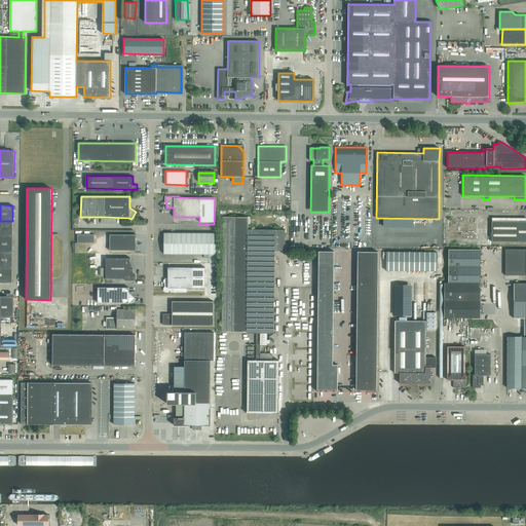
[(274,333),(274,251),(285,251),(285,230),(248,230),(248,218),(222,217),(221,331),(247,332),(247,333),(257,333),(256,360),(248,360),(247,413),(278,413),(278,361),(271,361),(271,353),(260,353),(260,345),(267,345),(267,343),(269,343),(269,340),(267,340),(267,333),(274,333)]
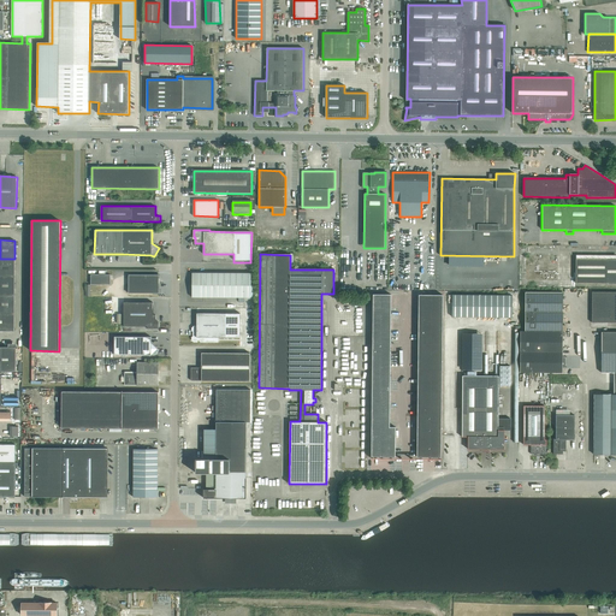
[(0,277),(15,277),(15,259),(0,259),(0,277)]
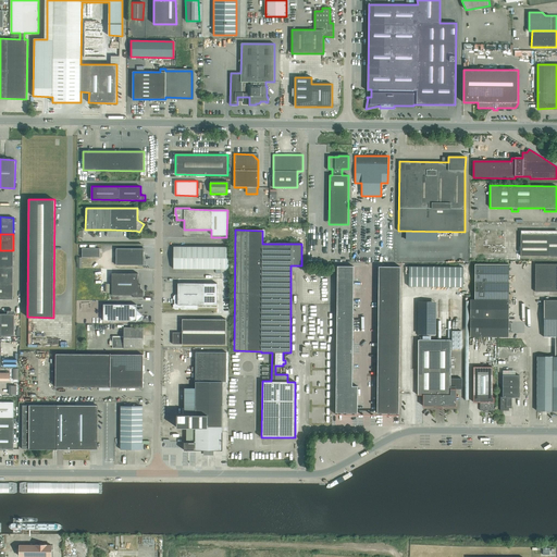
[(556,256),(556,234),(521,234),(521,257),(556,256)]
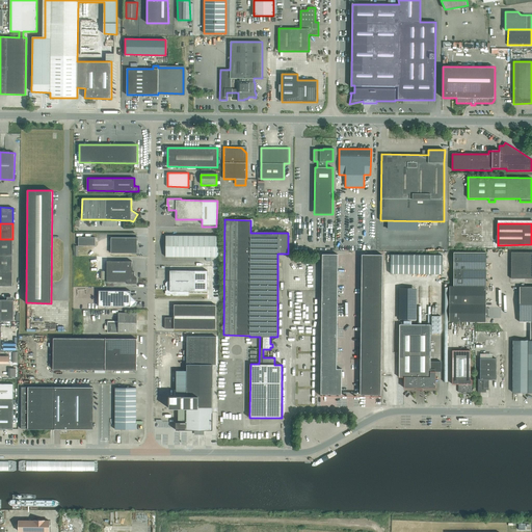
[(96,237),(78,237),(78,245),(96,245),(96,237)]
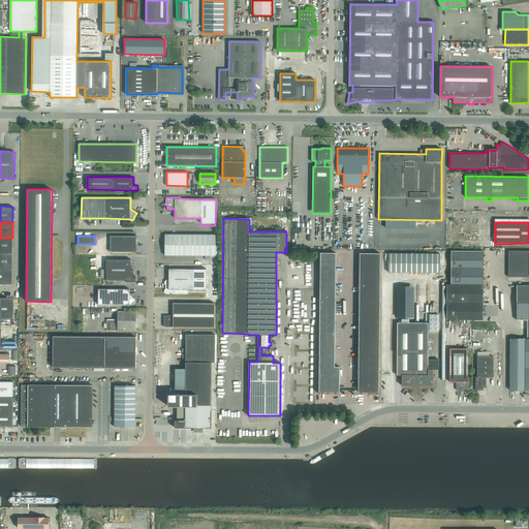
[(0,253),(12,253),(12,238),(0,238),(0,253)]
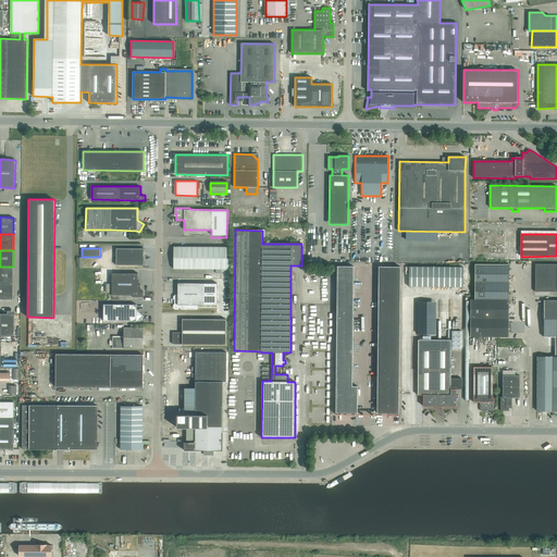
[(144,265),(144,257),(116,256),(116,265),(144,265)]
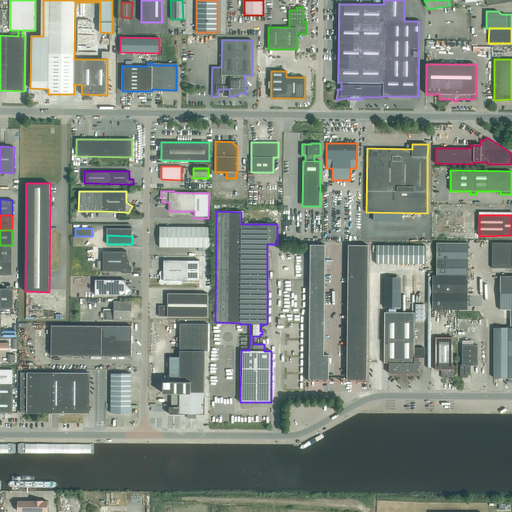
[(511,268),(511,242),(492,243),(492,268),(511,268)]
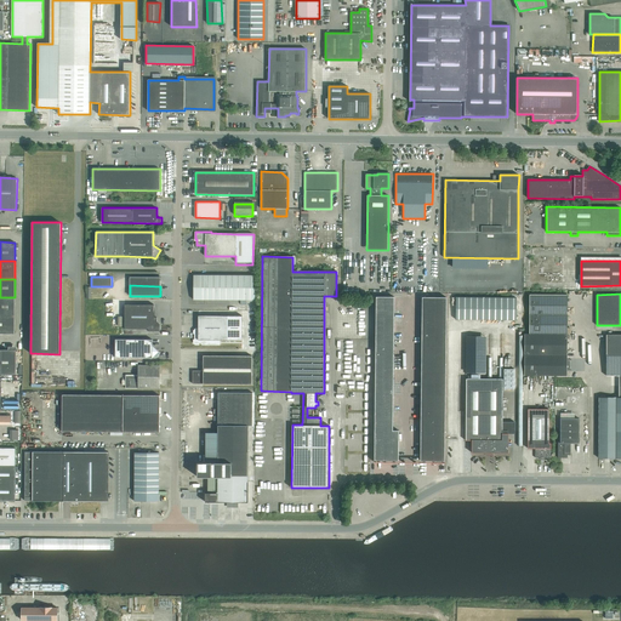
[(567,375),(568,335),(567,295),(529,295),(529,334),(524,334),(524,375),(567,375)]
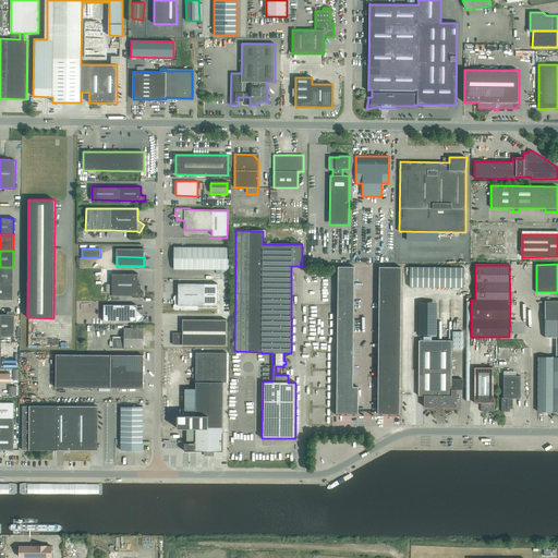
[(353,387),(354,267),(338,266),(336,414),(358,414),(359,387),(353,387)]
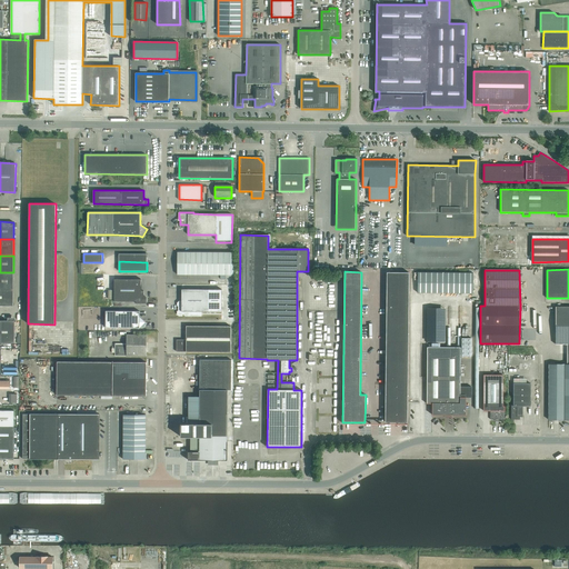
[(0,289),(13,289),(13,272),(0,272),(0,289)]
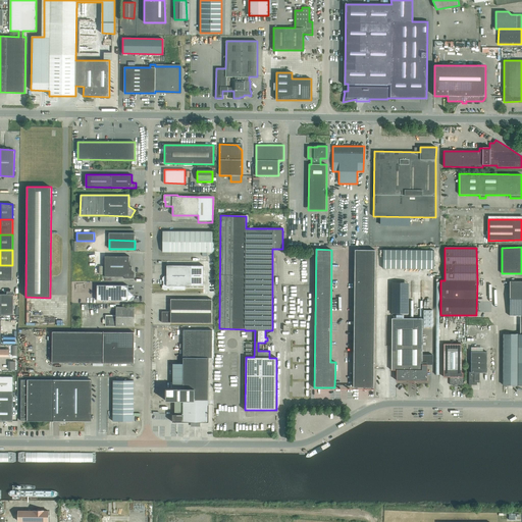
[(373,387),(375,250),(355,250),(353,387),(373,387)]
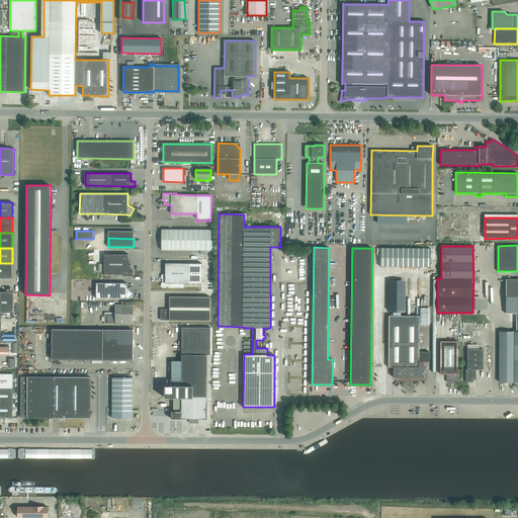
[(430,266),(430,248),(379,248),(379,266),(430,266)]
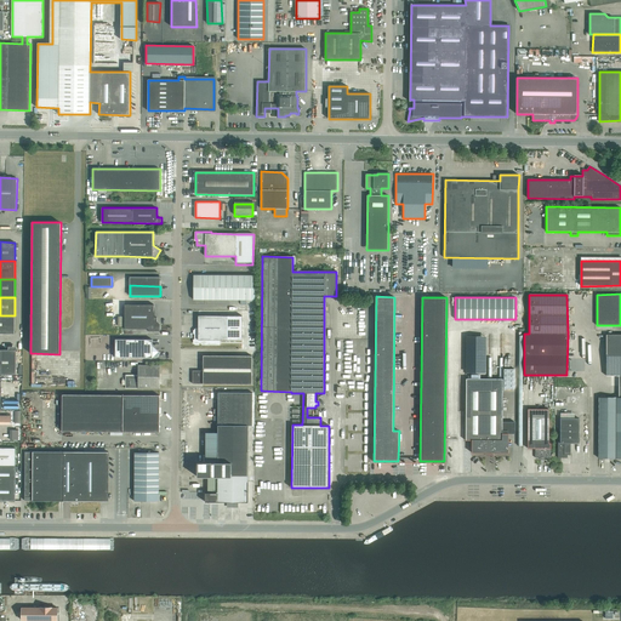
[(160,331),(160,325),(159,325),(157,323),(157,318),(154,318),(154,305),(125,305),(124,329),(148,329),(148,331),(160,331)]
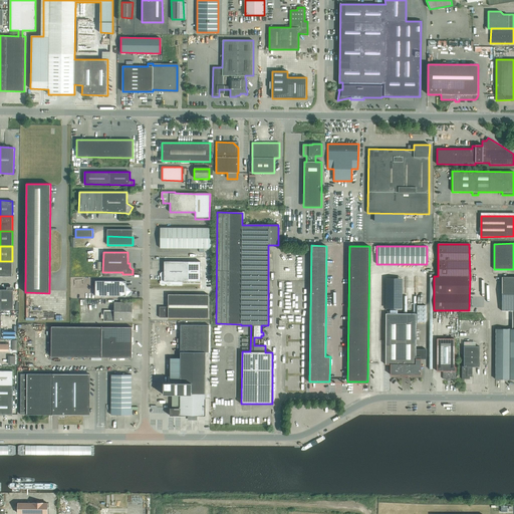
[(12,261),(0,261),(0,276),(11,276),(12,261)]
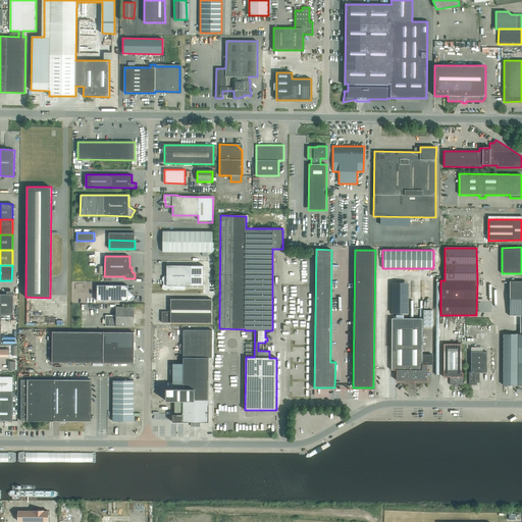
[(191,286),(191,265),(166,265),(166,276),(164,276),(162,277),(162,280),(164,282),(164,284),(162,285),(162,289),(164,290),(166,290),(168,289),(170,290),(172,290),(174,289),(174,285),(191,286)]
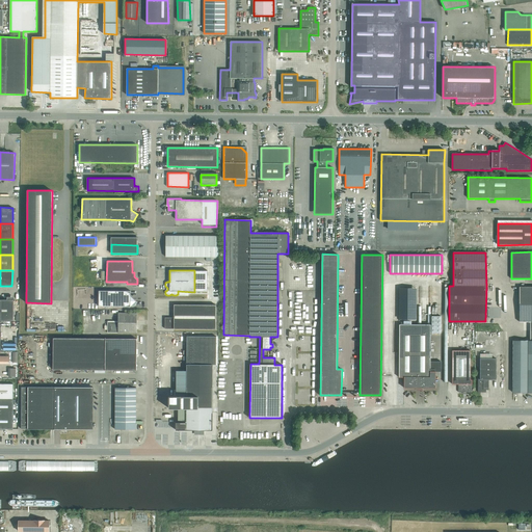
[(531,286),(520,287),(520,322),(530,322),(530,341),(513,340),(513,393),(531,392),(531,286)]
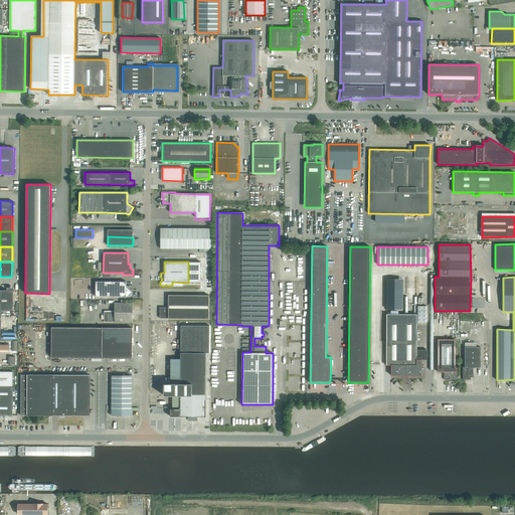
[(386,279),(386,309),(400,309),(400,279),(386,279)]
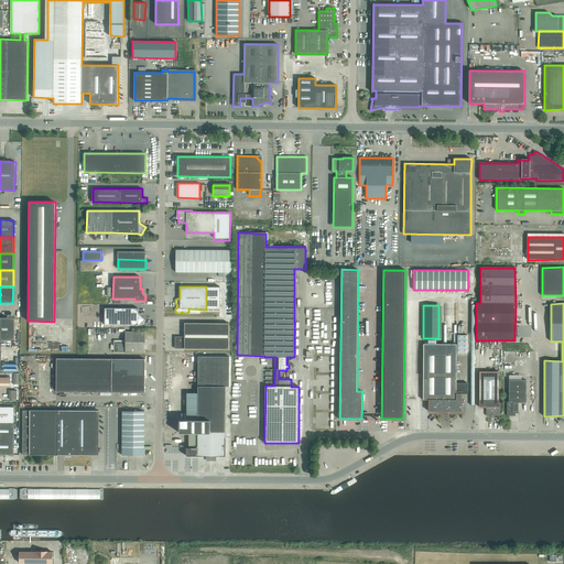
[(105,308),(105,325),(138,325),(140,324),(141,325),(145,322),(138,314),(138,308),(105,308)]
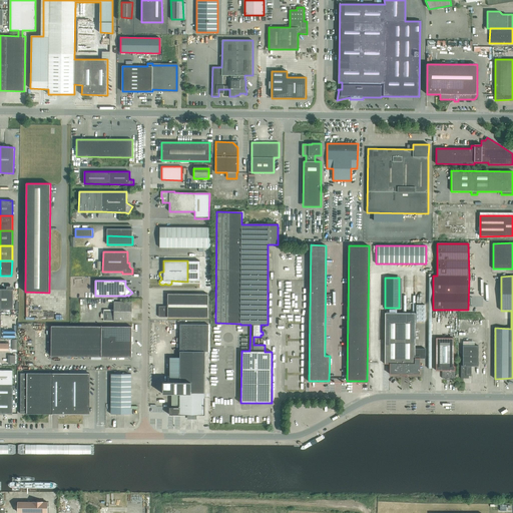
[(0,309),(12,310),(13,290),(0,289),(0,309)]
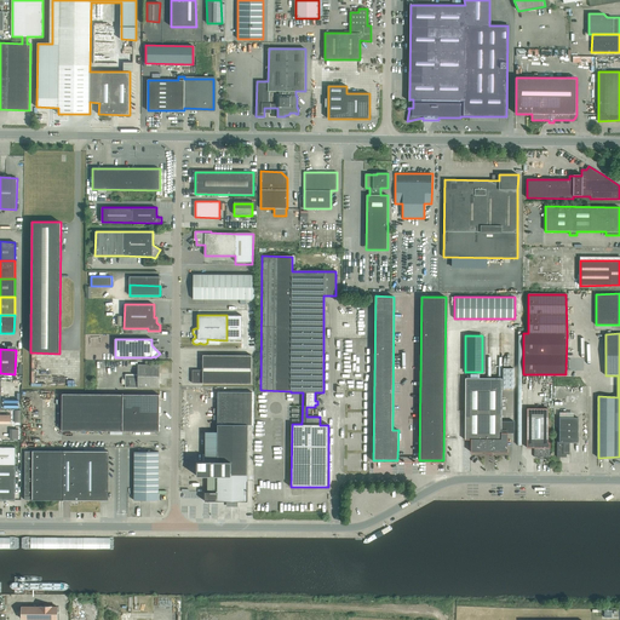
[(202,355),(202,369),(252,369),(252,355),(202,355)]
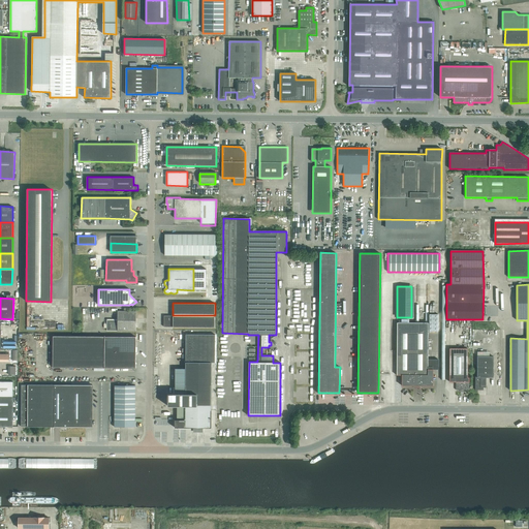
[(117,311),(117,319),(106,319),(106,331),(117,331),(135,331),(136,311),(117,311)]
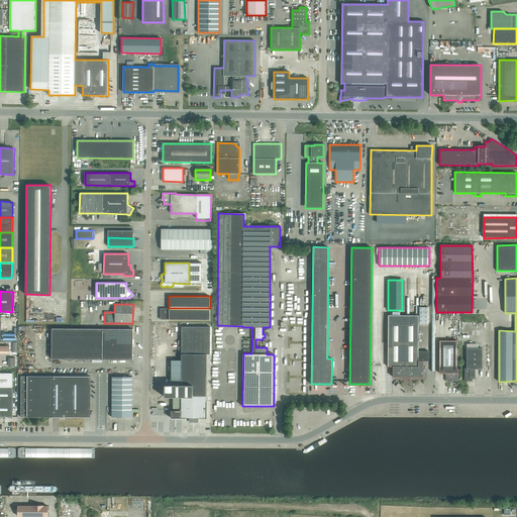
[(420,307),(420,323),(428,323),(428,307),(420,307)]
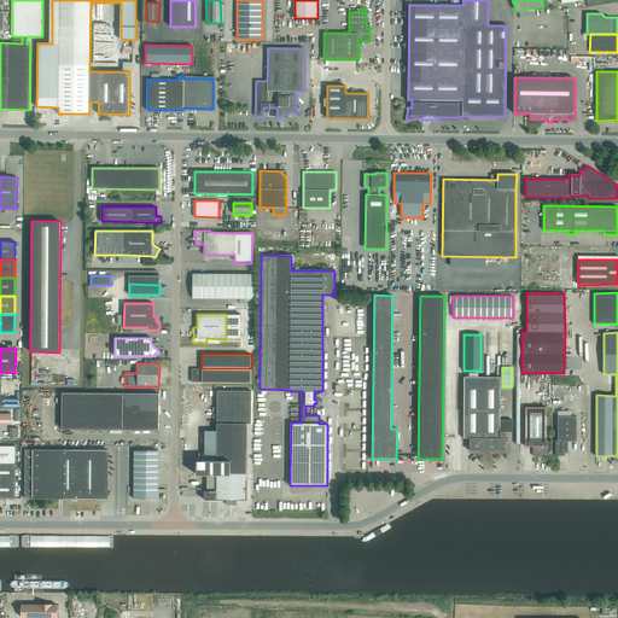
[(250,383),(251,368),(202,368),(202,369),(192,369),(192,382),(250,383)]
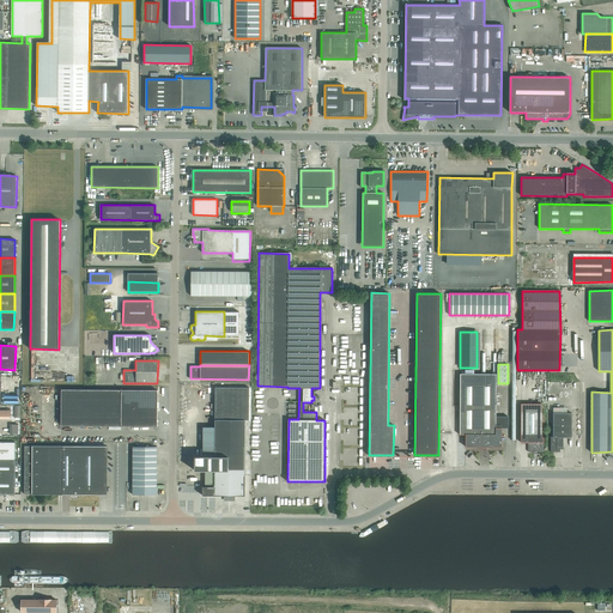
[(496,428),(496,380),(496,374),(460,374),(460,435),(466,435),(466,447),(502,447),(502,428),(496,428)]
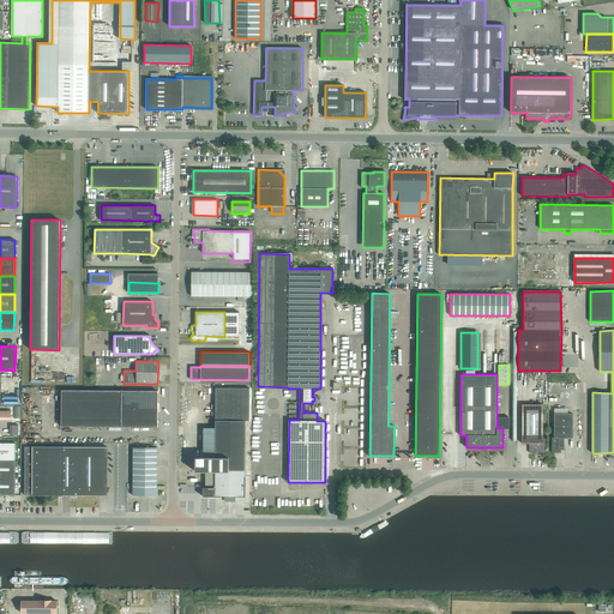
[(196,457),(194,471),(215,471),(215,477),(198,477),(198,497),(215,497),(224,497),(224,498),(228,500),(233,500),(235,498),(235,497),(245,497),(245,421),(250,421),(250,389),(216,389),(216,427),(203,427),(203,457),(196,457)]
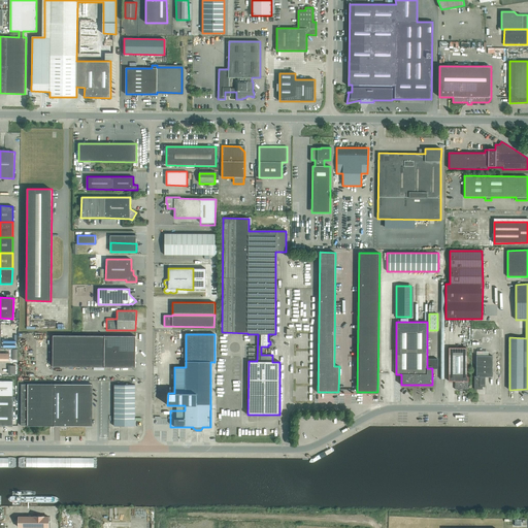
[(135,367),(135,336),(53,336),(53,367),(135,367)]
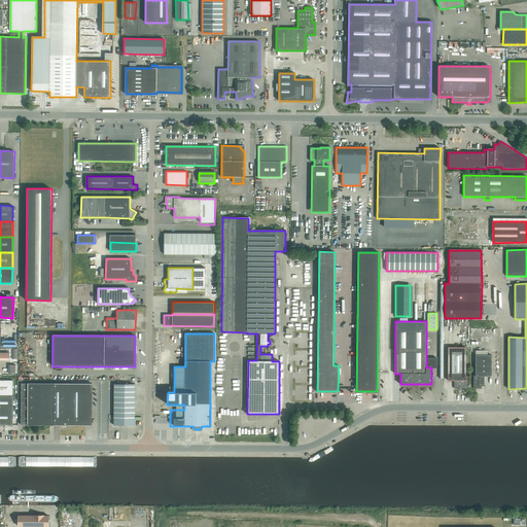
[(454,389),(467,389),(467,377),(466,376),(466,347),(448,347),(448,381),(454,381),(454,389)]
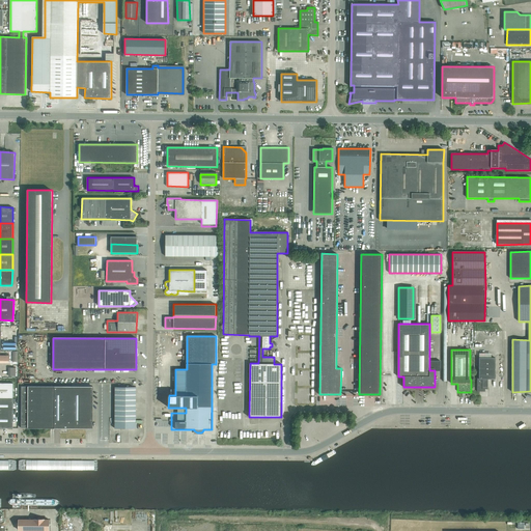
[(0,362),(9,363),(9,355),(0,355),(0,362)]
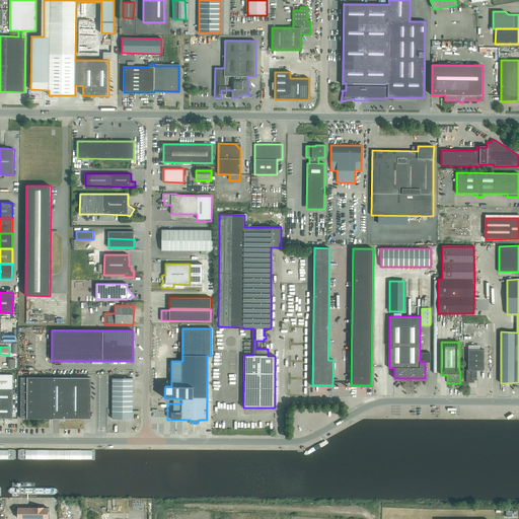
[(484,371),(484,350),(468,350),(468,367),(466,367),(466,383),(474,383),(474,380),(476,380),(476,371),(484,371)]
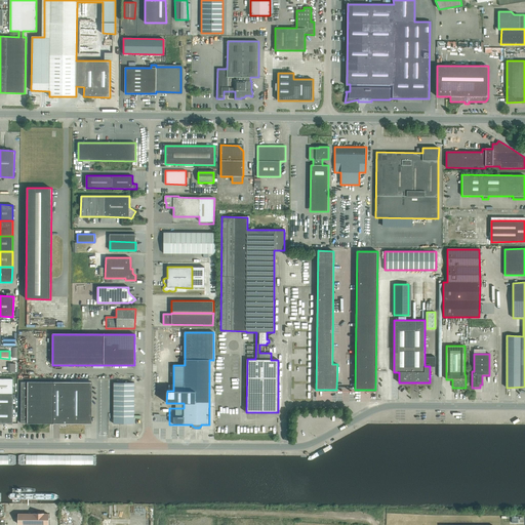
[(0,422),(12,423),(12,394),(13,394),(13,378),(0,378),(0,422)]
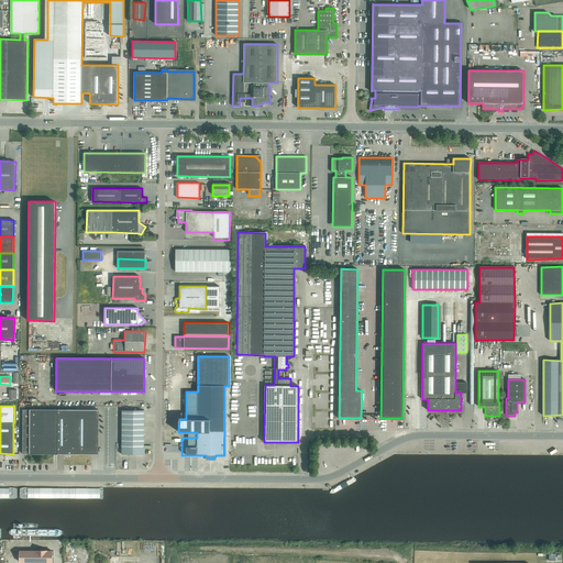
[(29,410),(22,410),(22,453),(29,453),(29,454),(98,453),(98,409),(29,409),(29,410)]
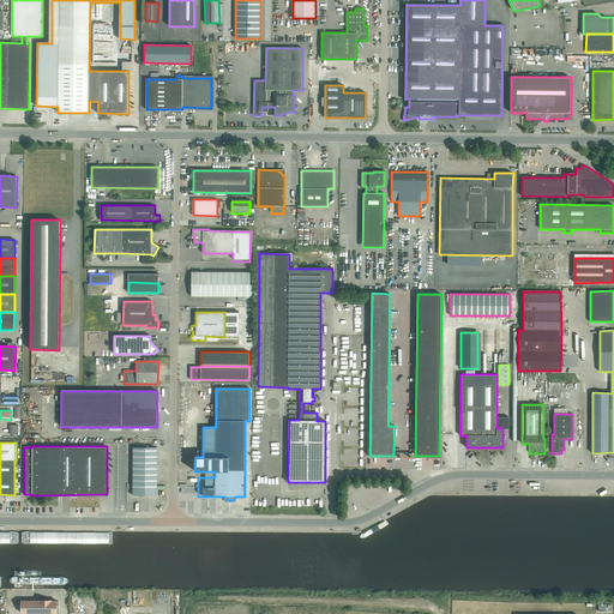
[(133,447),(133,495),(157,495),(157,447),(133,447)]
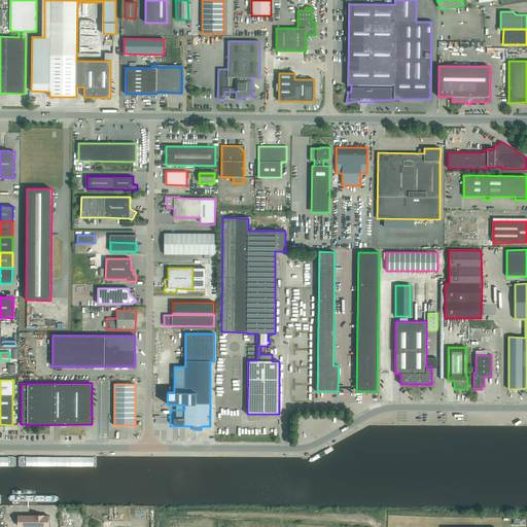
[(54,526),(54,516),(48,516),(48,515),(38,515),(38,516),(23,516),(23,526),(54,526)]
